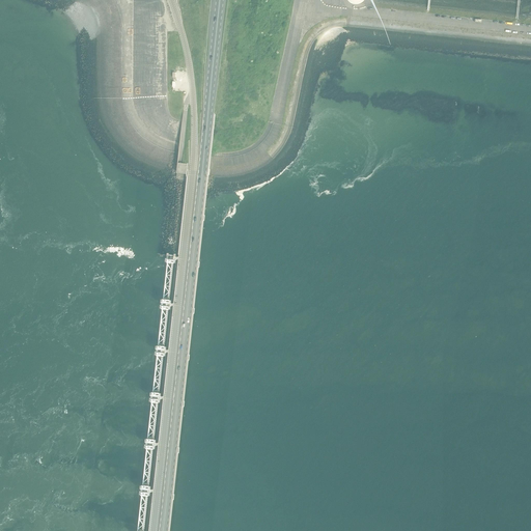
[(177,163),(176,173),(187,174),(187,169),(188,164),(187,164),(183,163),(182,163),(177,163)]
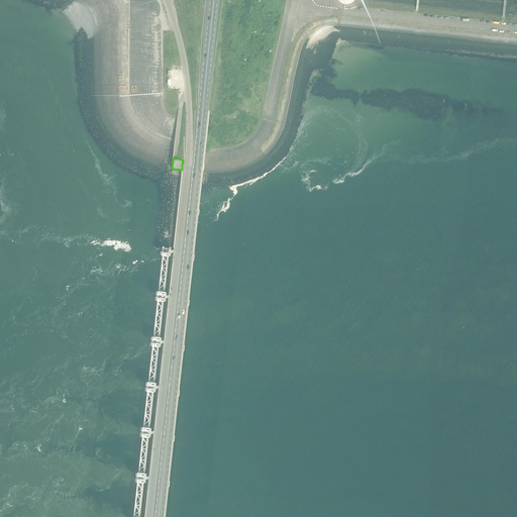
[(171,248),(163,247),(162,249),(161,254),(163,254),(162,255),(168,255),(170,256),(170,255),(171,255),(172,250),(171,250),(171,248)]
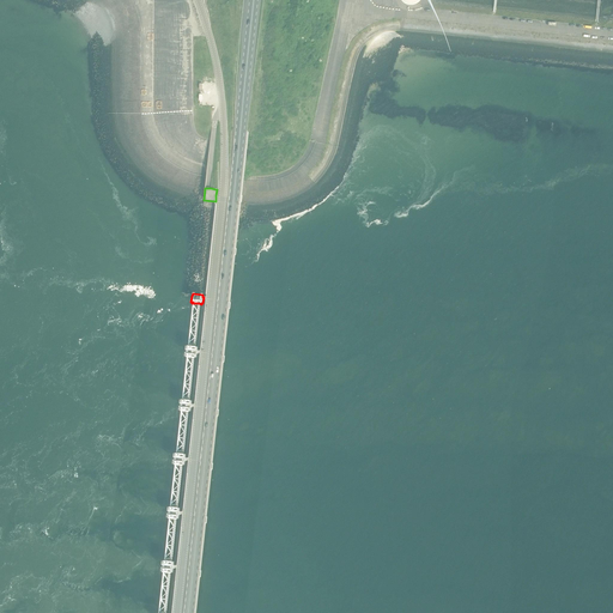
[(194,345),(188,345),(186,345),(184,356),(187,356),(193,357),(195,357),(196,357),(198,346),(196,346),(194,345)]
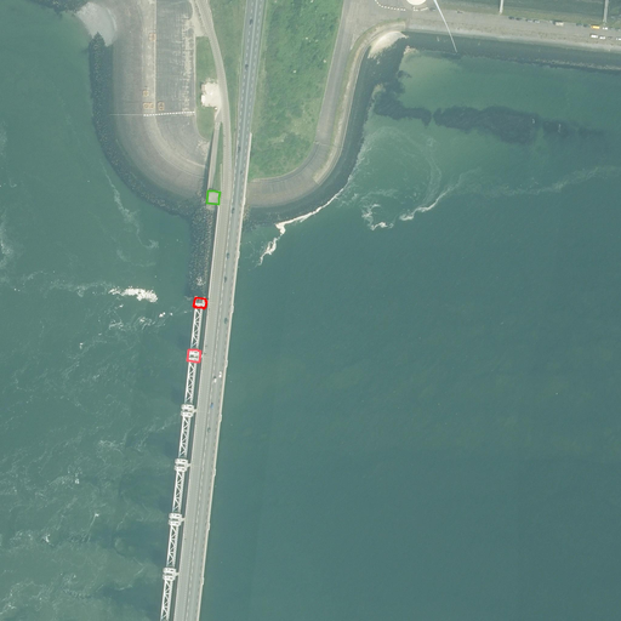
[(191,404),(184,404),(182,404),(181,414),(183,415),(189,416),(192,416),(192,415),(193,416),(194,405),(193,405),(193,404),(191,404)]
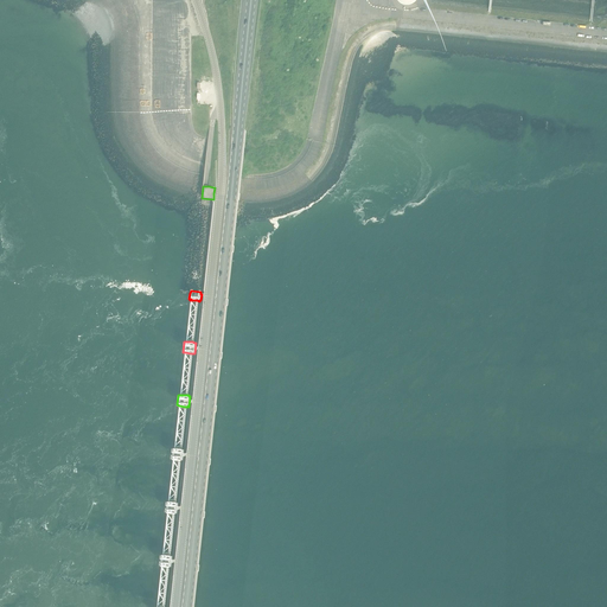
[(180,448),(174,447),(174,448),(172,448),(172,458),(173,458),(173,459),(179,459),(181,460),(181,459),(183,459),(184,449),(183,449),(183,448),(180,448)]
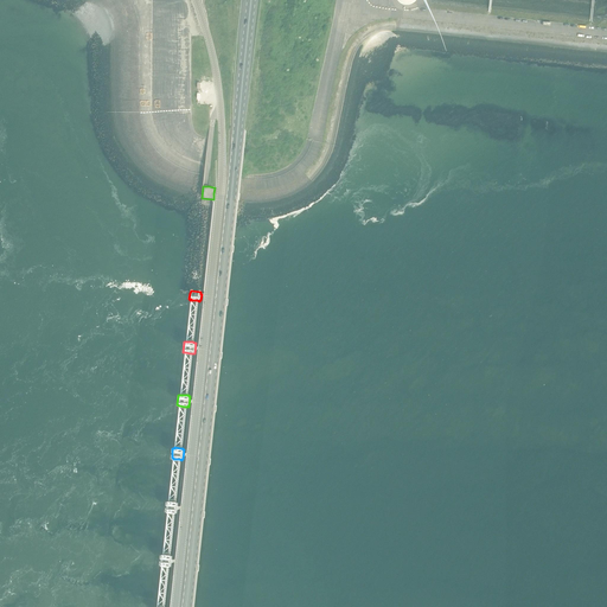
[(174,502),(168,500),(168,502),(167,500),(166,511),(167,511),(167,512),(173,512),(176,512),(177,512),(178,503),(177,502),(174,502)]
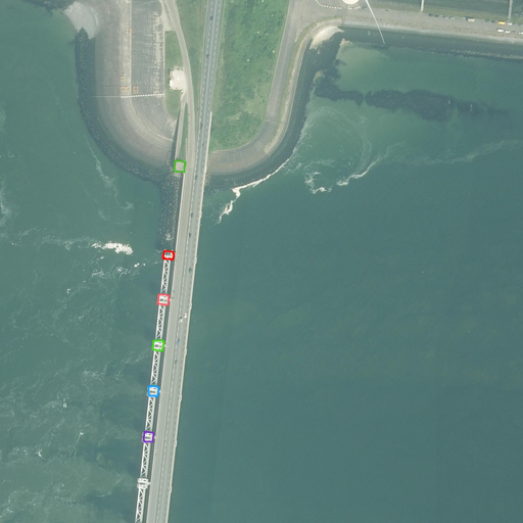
[(146,477),(140,477),(139,477),(138,486),(139,486),(145,487),(146,487),(148,487),(149,478),(147,478),(146,477)]
